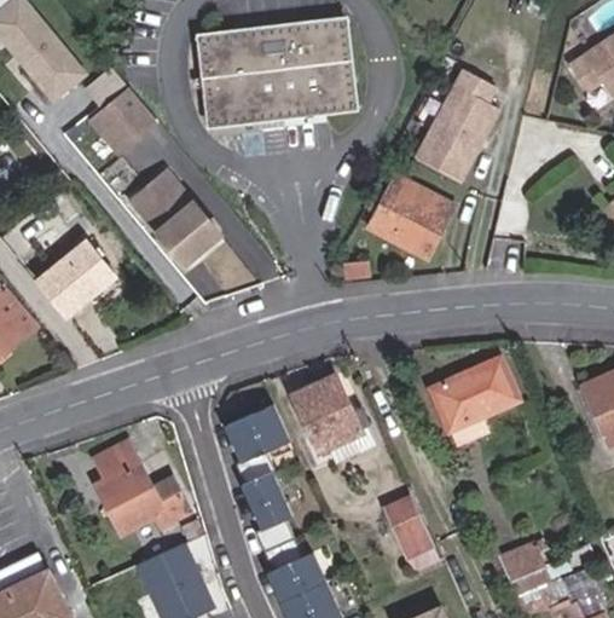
[(82,73),(21,0),(0,0),(0,39),(13,56),(17,53),(24,61),(21,64),(51,99),(82,73)]
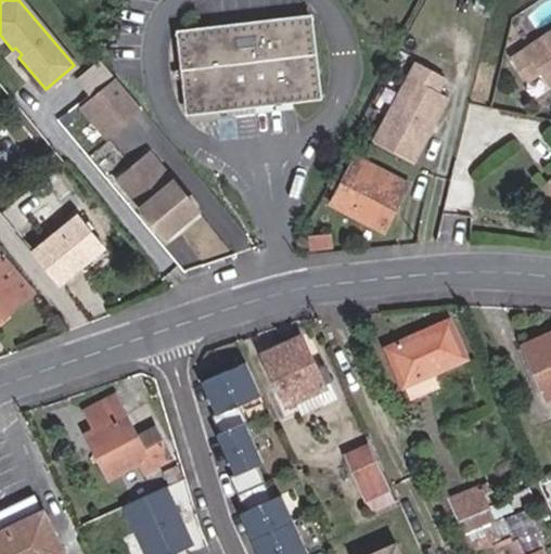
[(310,15),(176,29),(186,112),(318,97),(310,15)]
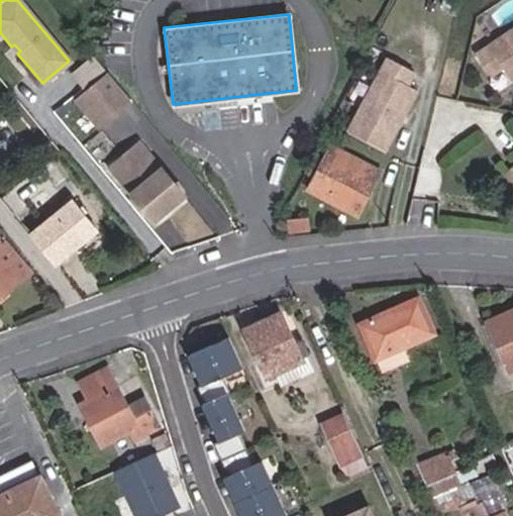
[(512,25),(474,53),(488,74),(500,65),(508,77),(512,74),(512,25)]
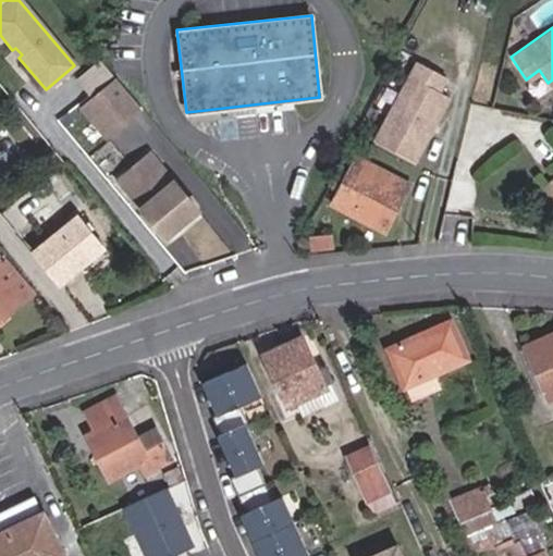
[(87,94),(111,74),(99,60),(75,79),(87,94)]
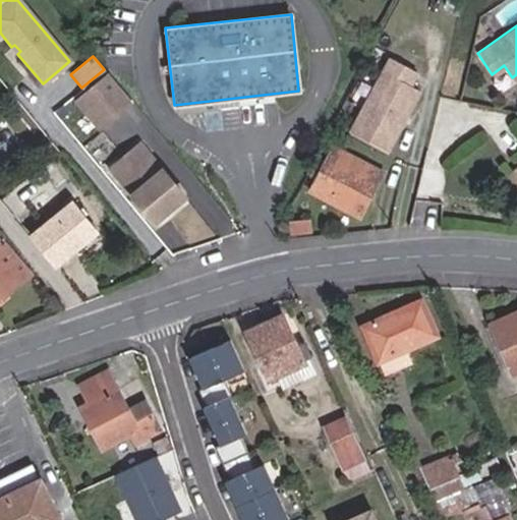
[(408,84),(415,71),(389,56),(348,130),(386,151),(418,90),(408,84)]
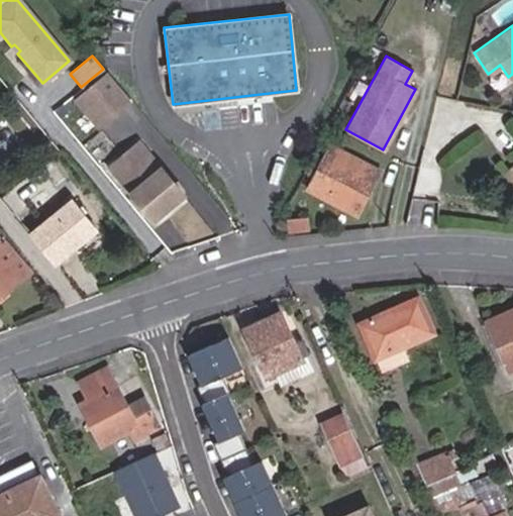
[(128,100),(105,71),(74,97),(97,125),(128,100)]
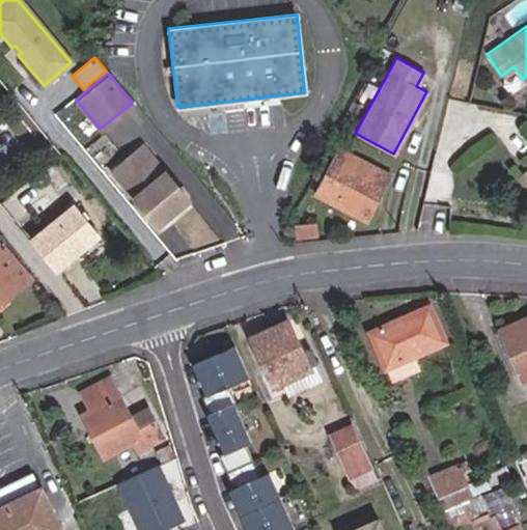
[(184,198),(140,145),(110,171),(155,225),(176,207),(174,205),(184,198)]
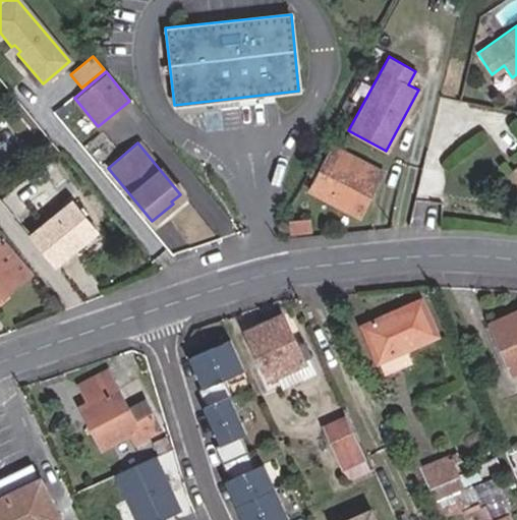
[(382,172),(331,146),(306,194),(358,219),(382,172)]
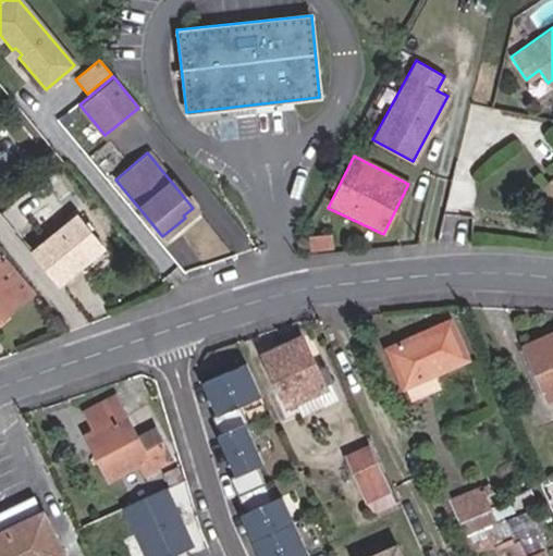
[(552,178),(541,189),(552,204),(552,178)]
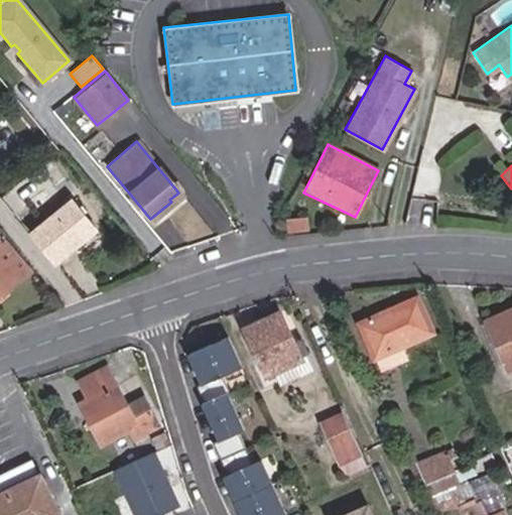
[(68,201),(30,233),(54,263),(94,231),(68,201)]
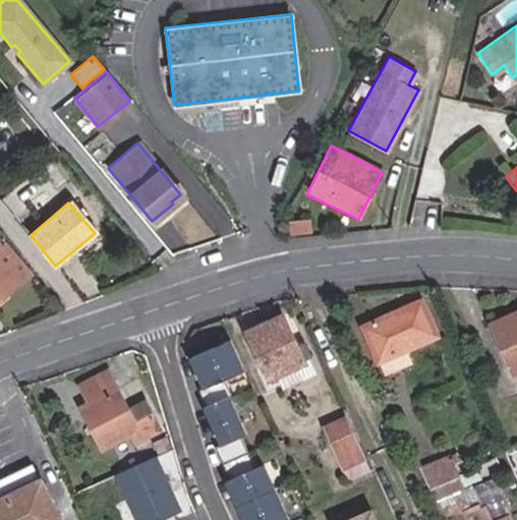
[(1,240),(0,241),(0,298),(30,274),(1,240)]
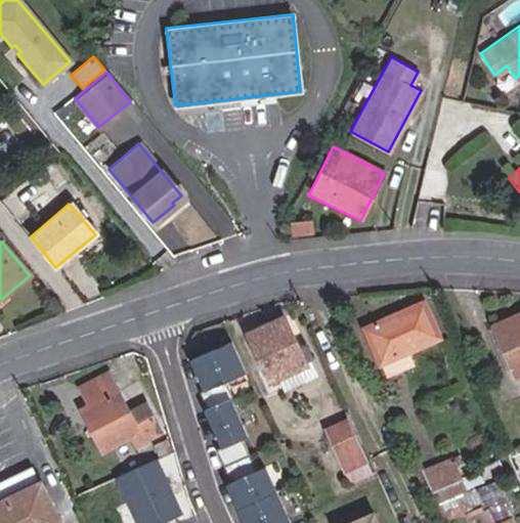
[(436,338),(421,304),(363,329),(386,377),(414,364),(407,350),(436,338)]
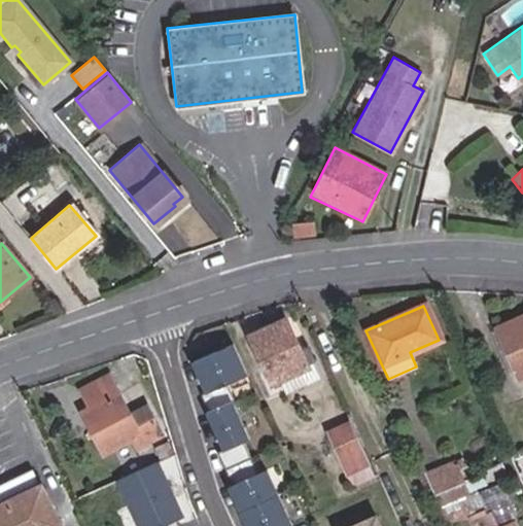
[(522,314),(494,326),(518,379),(522,376),(522,314)]
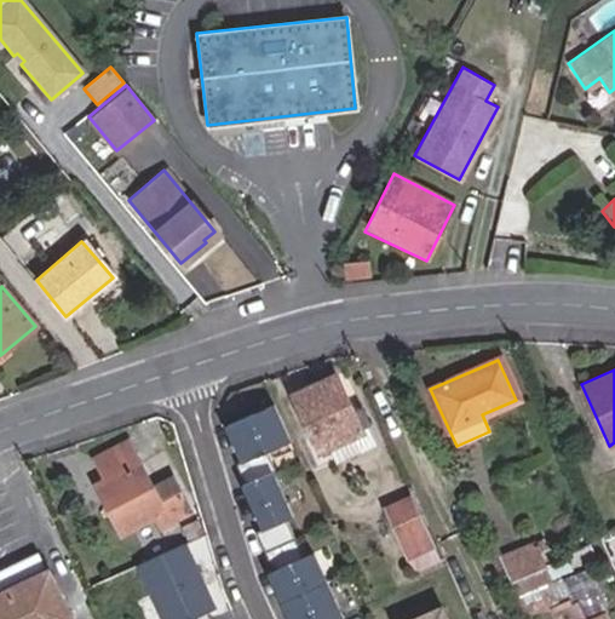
[(352,433),(327,378),(289,395),(316,453),(329,447),(335,460),(367,446),(360,429),(352,433)]
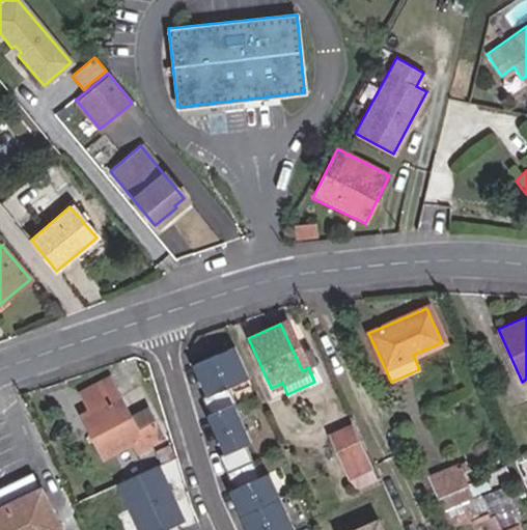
[(248,378),(233,345),(194,363),(207,393),(202,395),(210,413),(207,413),(224,452),(219,454),(233,487),(228,489),(246,529),(283,529),(274,508),(283,504),(269,472),(259,476),(246,444),(251,441),(234,402),(237,401),(229,385),(248,378)]
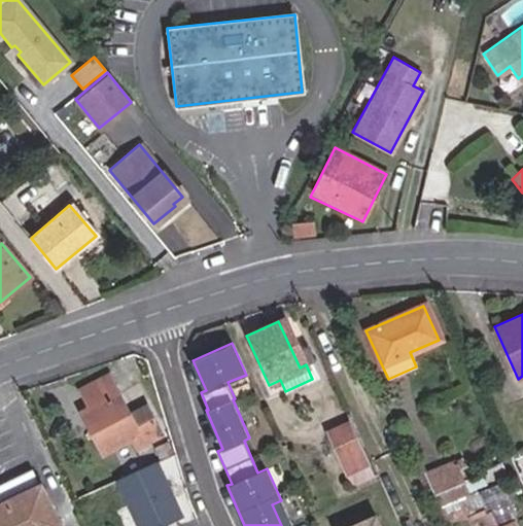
[(160,435),(143,408),(128,417),(105,376),(77,390),(86,409),(81,412),(103,453),(130,439),(136,449),(160,435)]
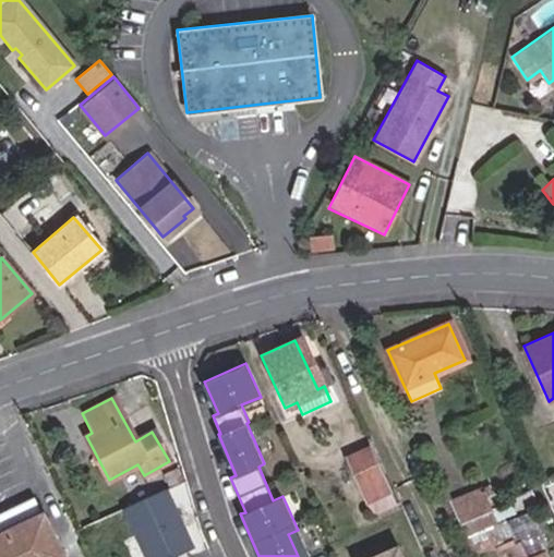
[(389,496),(368,448),(347,457),(368,505),(389,496)]
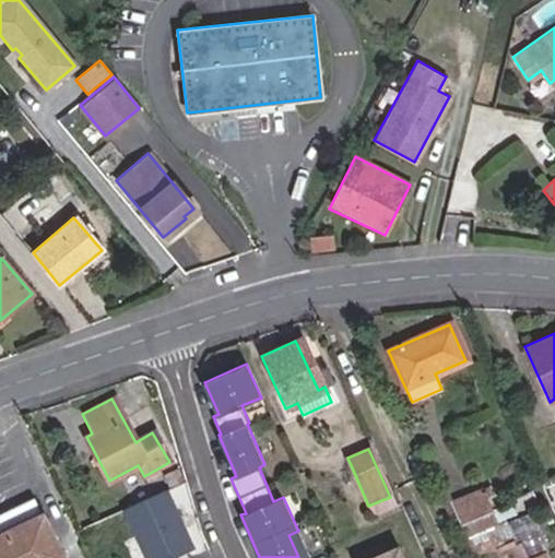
[(460,523),(488,511),(480,489),(451,501),(460,523)]
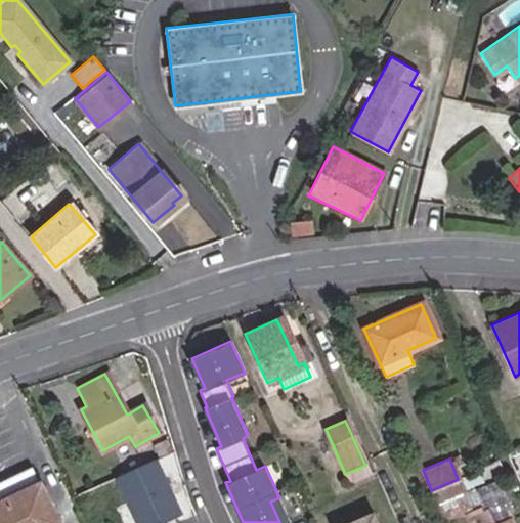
[(162,464),(142,474),(154,496),(173,485),(162,464)]
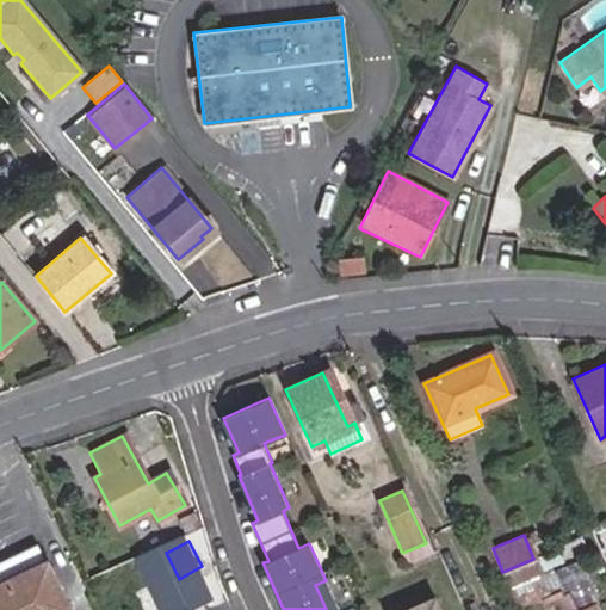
[(0,585),(43,565),(33,546),(0,562),(0,585)]
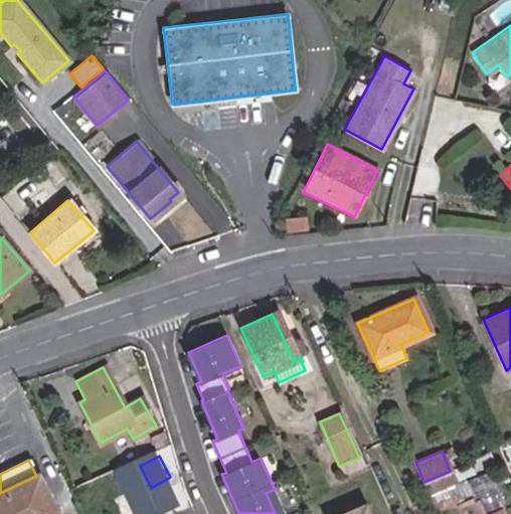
[(415,462),(406,465),(415,486),(417,485),(422,497),(455,483),(450,471),(423,482),(415,462)]
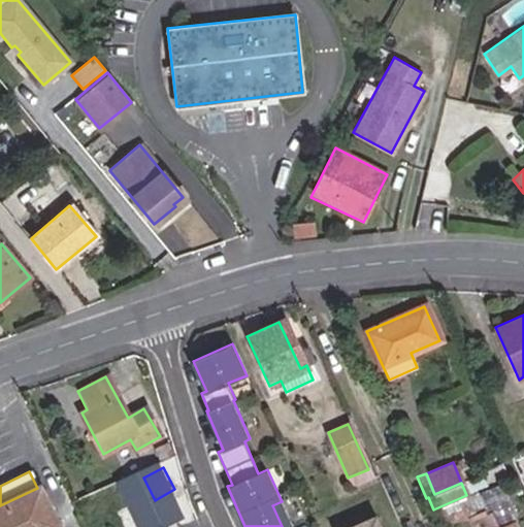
[(426,498),(417,476),(412,479),(422,499),(426,498)]
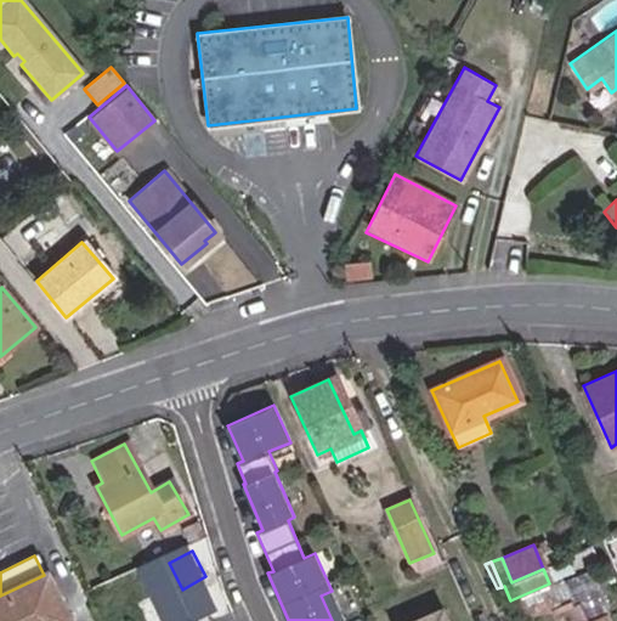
[(66,620),(44,575),(0,596),(0,620),(66,620)]
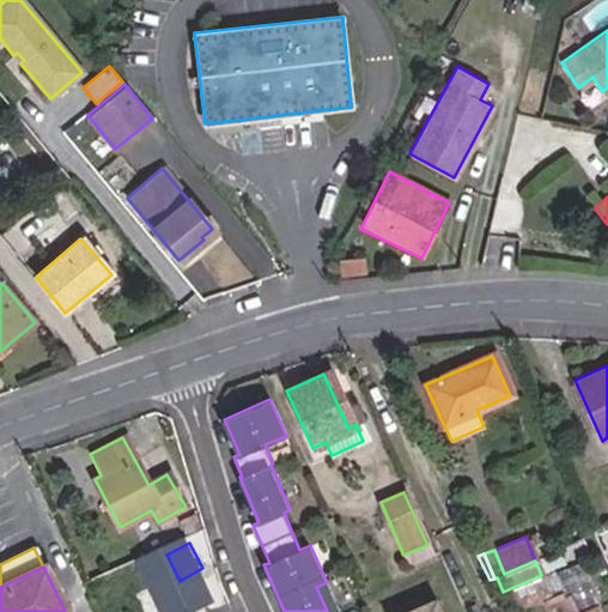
[(439,611),(432,594),(394,611),(439,611)]
